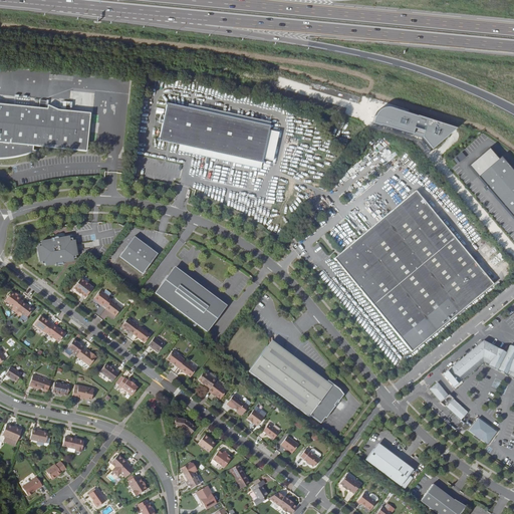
[(187,108),(269,126),(271,118),(189,101),(187,108)]
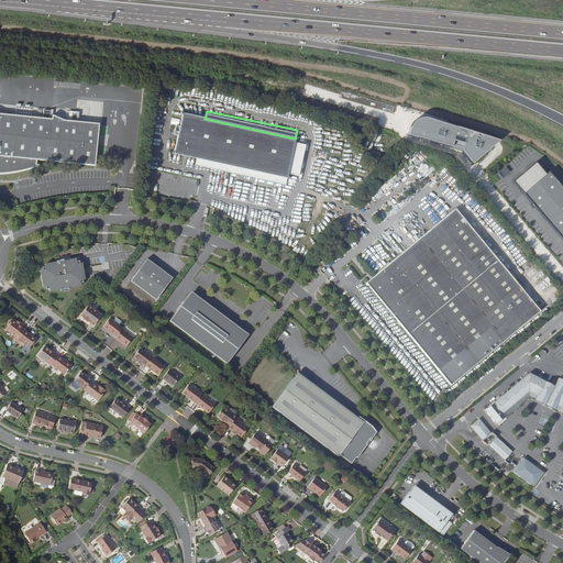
[(295,139),(205,119),(179,113),(183,117),(180,128),(179,132),(178,136),(175,153),(172,155),(197,159),(286,179),(289,180),(287,177),(287,175),(295,143),(295,141),(298,139),(295,139)]
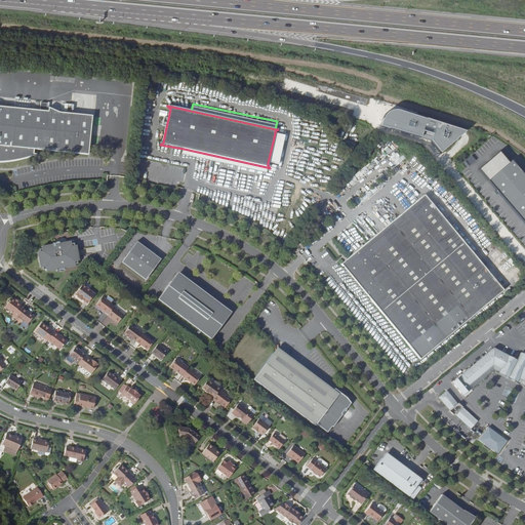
[(94,117),(0,107),(0,162),(8,163),(23,160),(38,156),(39,155),(35,154),(35,150),(90,156),(94,117)]
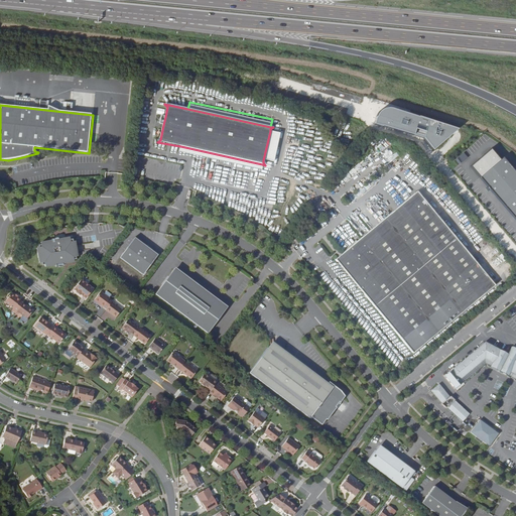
[(425,137),(435,149),(460,128),(392,107),(387,108),(382,110),(380,113),(378,116),(375,123),(425,137)]
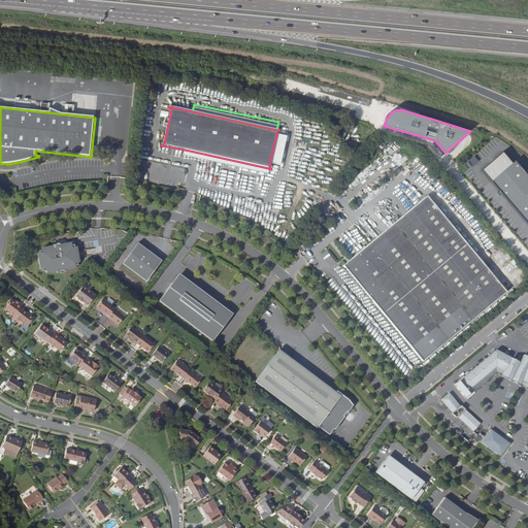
[(276,134),(269,164),(279,166),(286,136),(276,134)]
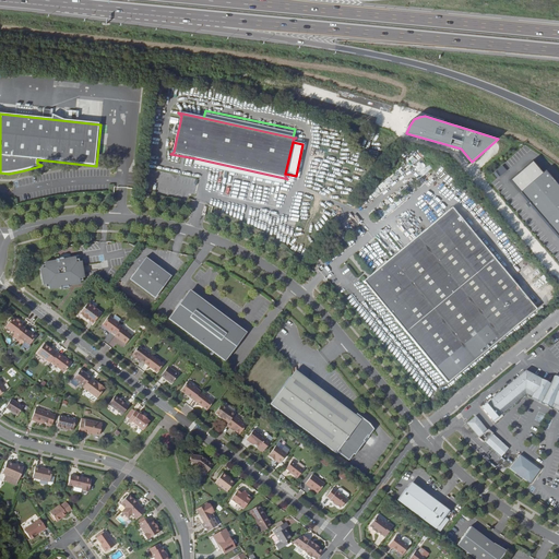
[(195,158),(193,166),(283,186),(284,178),(195,158)]
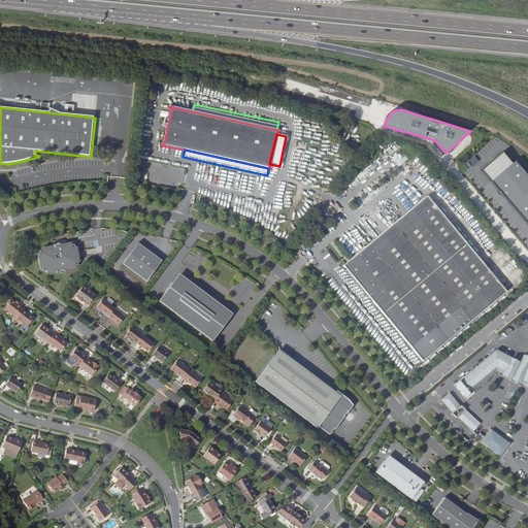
[(464,164),(469,169),(477,162),(473,157),(464,164)]
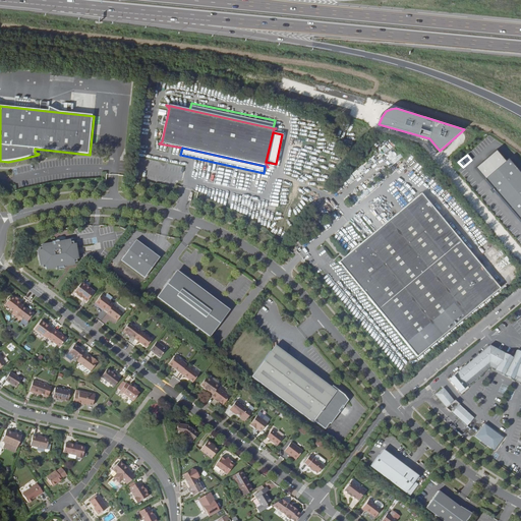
[(520,174),(508,159),(484,179),(520,222),(520,174)]
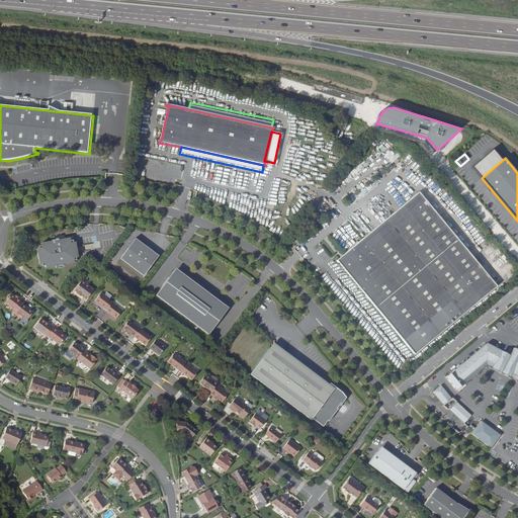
[(349,257),(341,265),(366,294),(365,295),(414,354),(496,286),(419,192),(345,253),(349,257)]
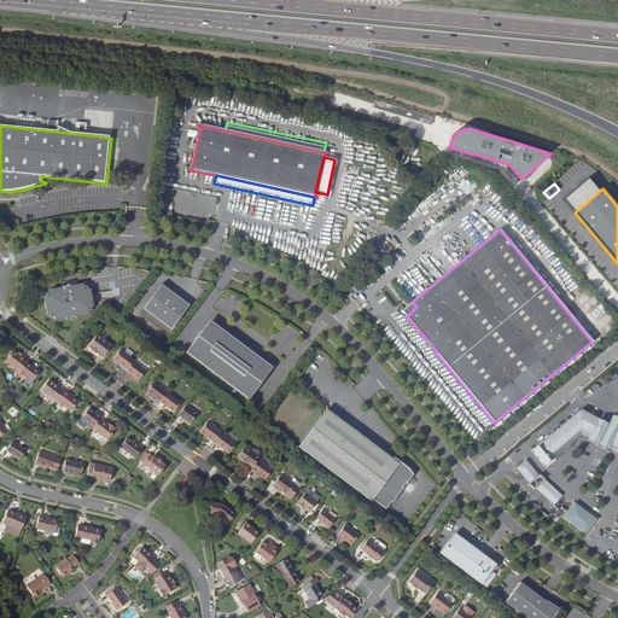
[(65,287),(52,290),(53,292),(50,292),(50,297),(48,297),(51,314),(53,313),(54,318),(58,316),(59,319),(71,316),(71,318),(73,318),(74,316),(75,316),(76,316),(77,316),(79,316),(80,316),(81,315),(81,314),(92,312),(91,309),(95,308),(94,304),(97,304),(94,293),(93,287),(91,287),(89,284),(86,285),(86,283),(75,285),(75,284),(73,283),(71,283),(69,284),(68,285),(66,285),(64,285),(65,287)]
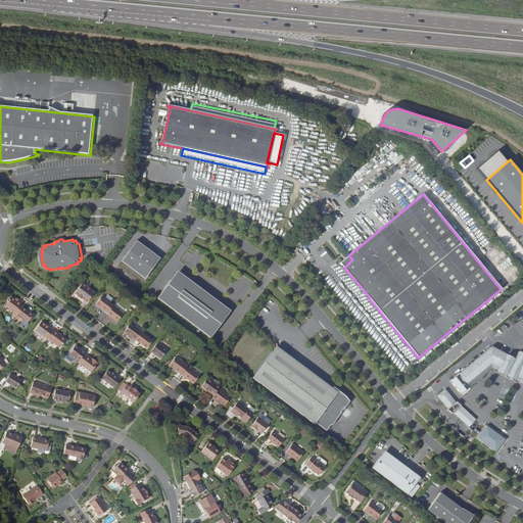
[(156,252),(150,248),(139,239),(123,259),(147,277),(162,256),(156,252)]
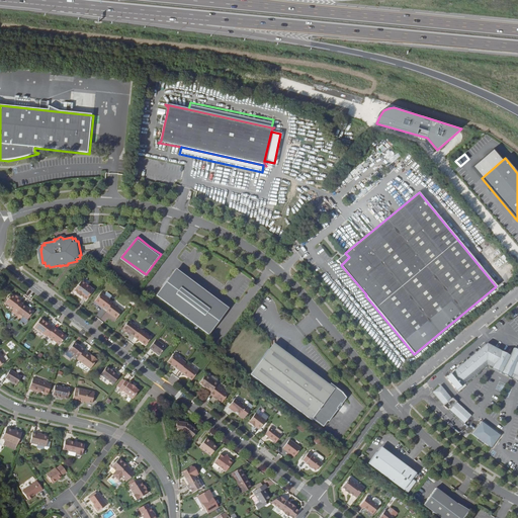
[(337,260),(341,265),(349,257),(345,253),(337,260)]
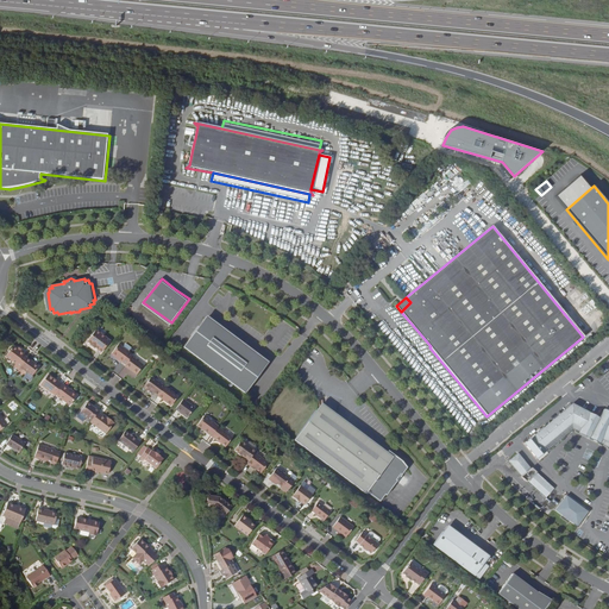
[(211,316),(188,346),(248,390),(262,370),(269,360),(243,340),(239,344),(234,340),(237,337),(211,316)]
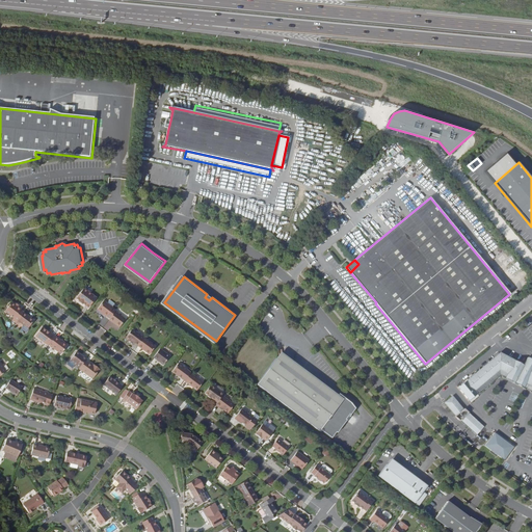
[(174,283),(167,291),(170,294),(178,286),(174,283)]
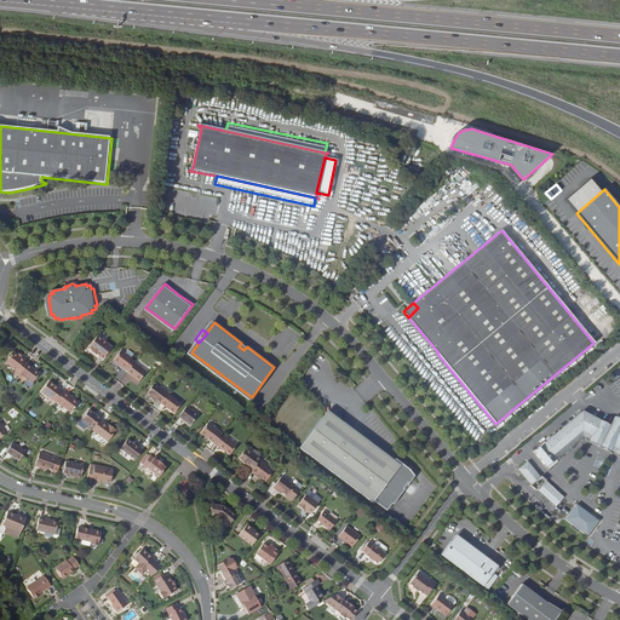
[(116,349),(102,338),(93,350),(97,352),(96,354),(101,356),(108,361),(116,349)]
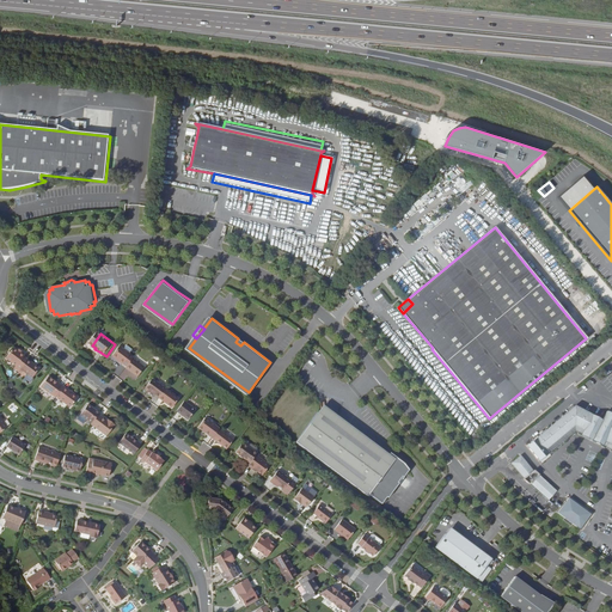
[(20,368),(28,359),(24,356),(25,355),(22,353),(18,350),(14,347),(6,357),(17,365),(20,368)]
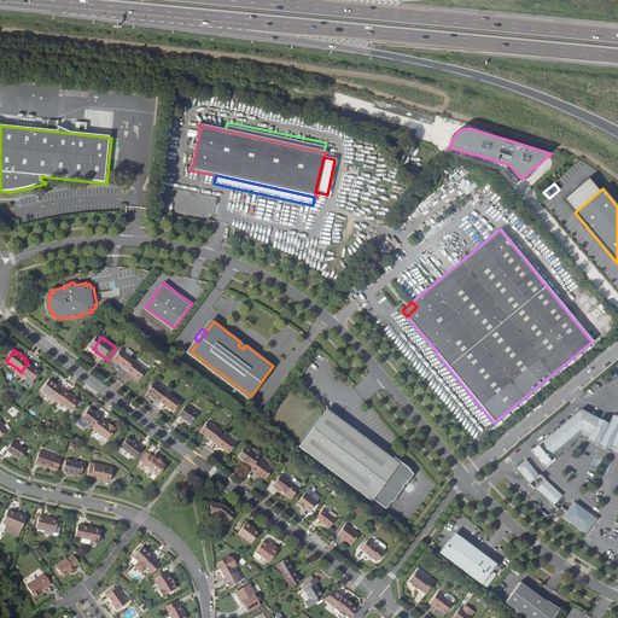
[(136,359),(126,350),(117,361),(129,368),(133,371),(139,362),(140,361),(136,359)]
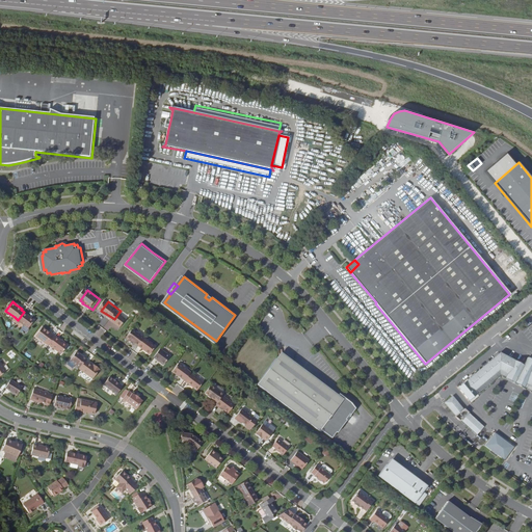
[(34,320),(24,312),(18,320),(17,322),(19,324),(21,322),(28,327),(34,320)]
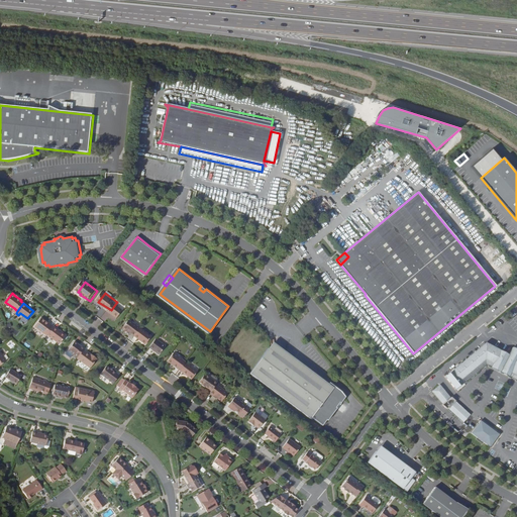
[(126,311),(116,303),(111,310),(110,311),(120,319),(126,311)]
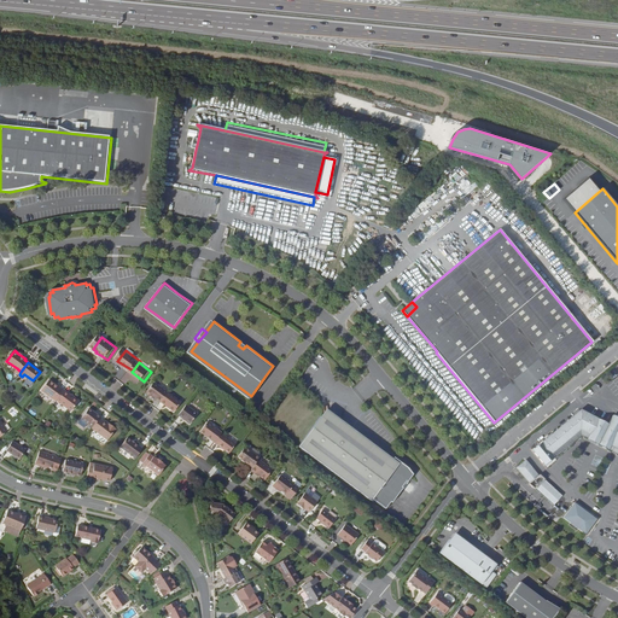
[(266,375),(258,385),(262,388),(269,378),(266,375)]
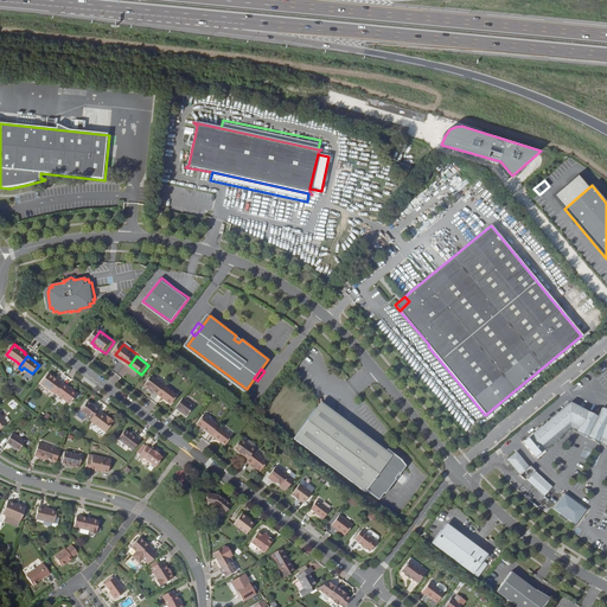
[(63,382),(58,378),(58,379),(49,374),(42,383),(55,394),(56,393),(63,382)]
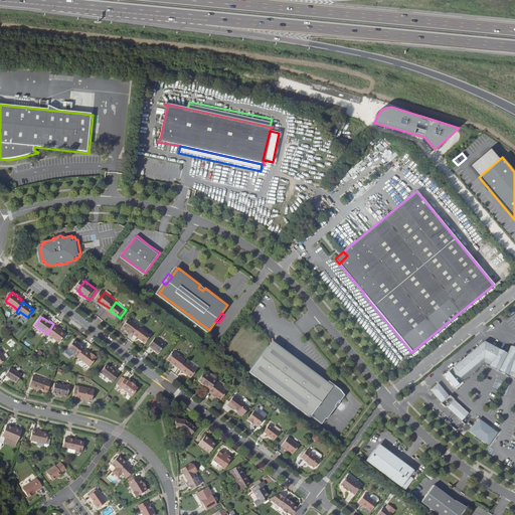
[(126,327),(138,335),(144,327),(132,318),(126,327)]
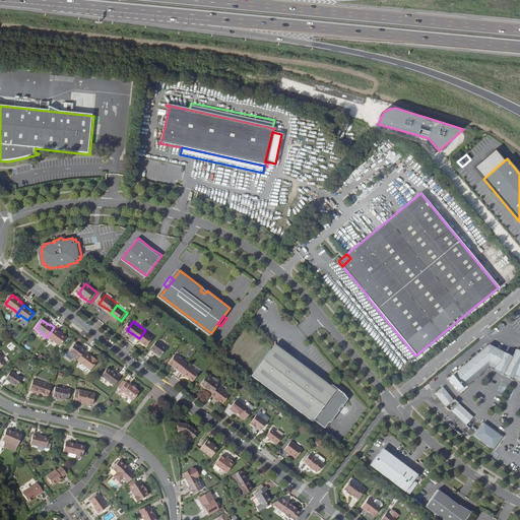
[(60,332),(54,327),(48,336),(61,345),(67,337),(60,332)]
